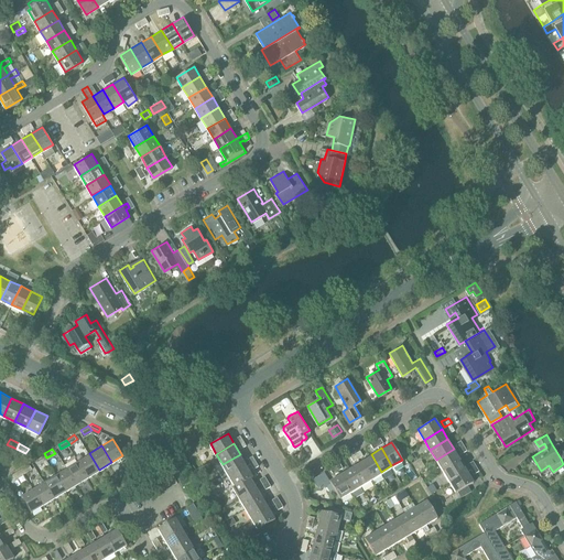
[(454,449),(436,460),(443,470),(459,460),(454,449)]
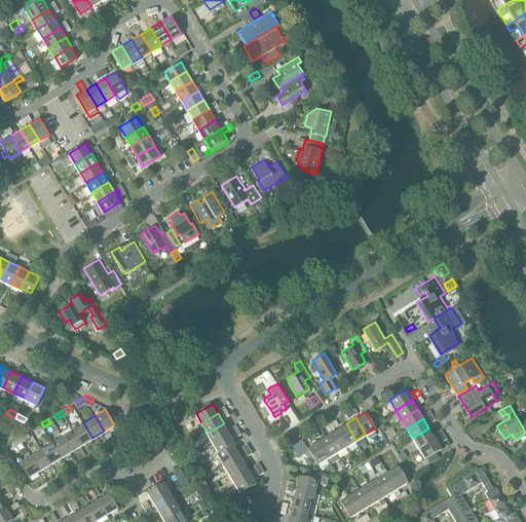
[(43,426),(41,422),(33,427),(36,432),(43,426)]
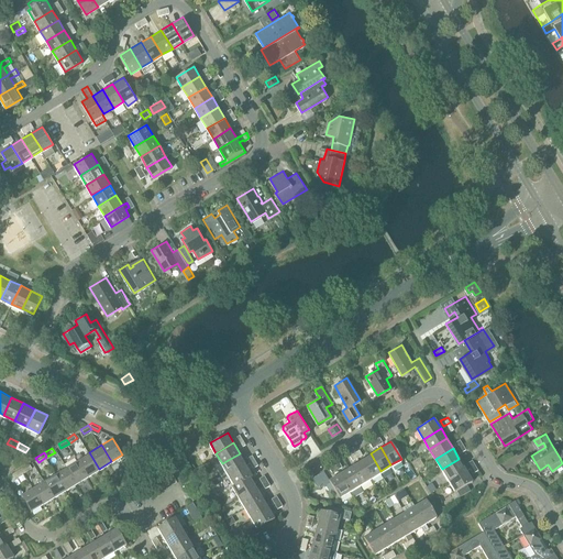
[(99,469),(89,452),(78,459),(88,475),(99,469)]
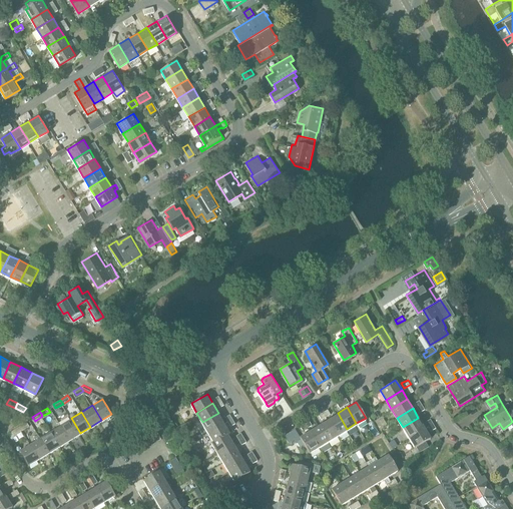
[(218,413),(202,422),(207,432),(223,422),(218,413)]
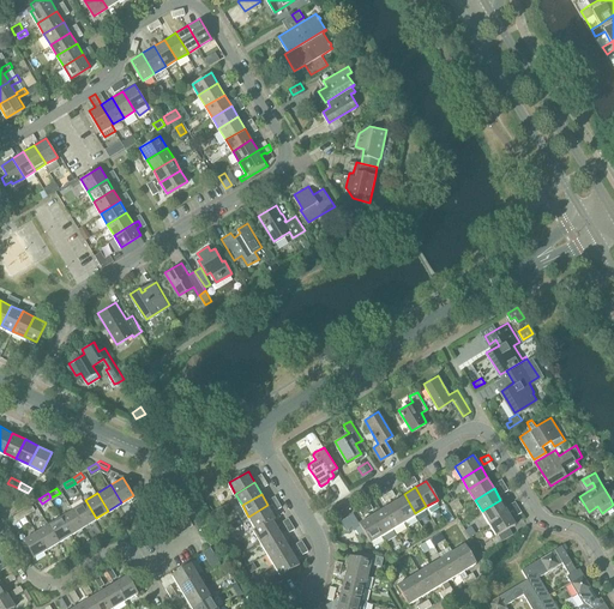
[(415,513),(404,494),(393,501),(404,520),(415,513)]
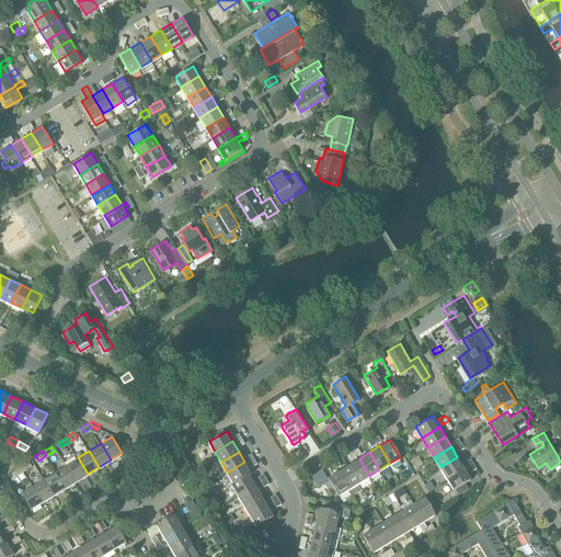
[(78,457),(67,464),(77,480),(88,474),(78,457)]
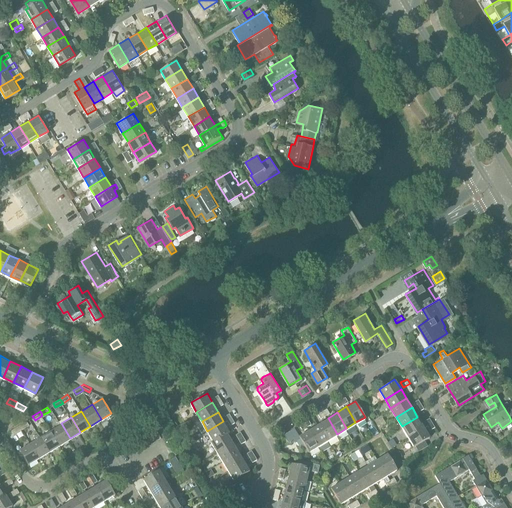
[(420,421),(417,417),(402,426),(407,436),(423,426),(427,423),(425,419),(424,418),(420,421)]
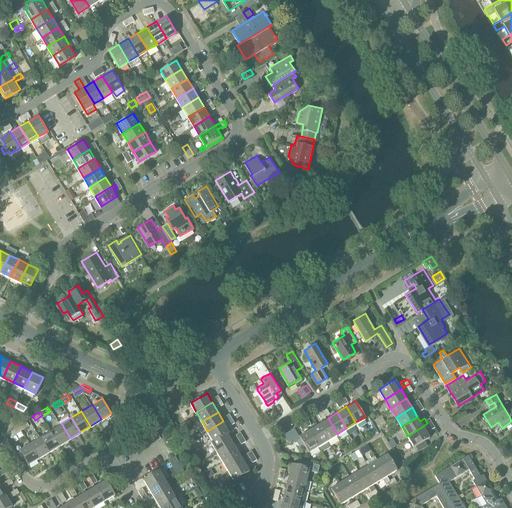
[(28,418),(20,423),(23,427),(30,423),(28,418)]
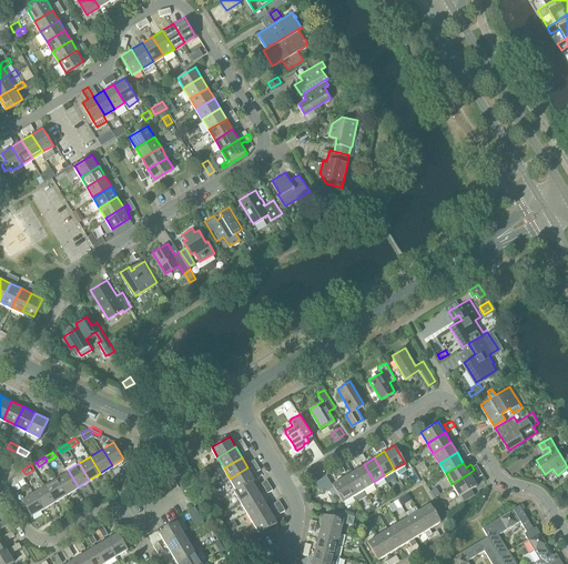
[(374,482),(364,464),(353,470),(364,487),(374,482)]
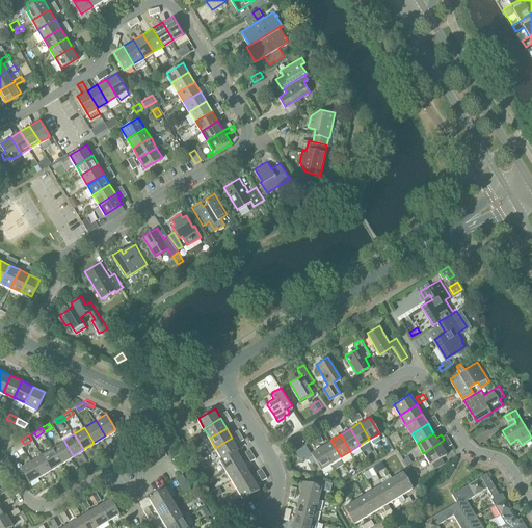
[(215,448),(221,457),(236,448),(236,449),(238,448),(232,438),(215,448)]
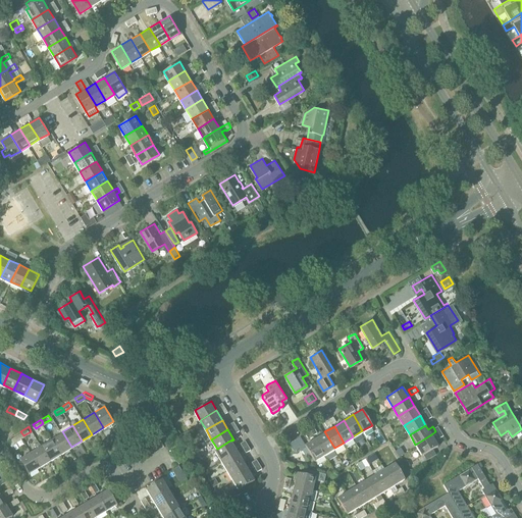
[(23,435),(20,431),(12,436),(15,441),(23,435)]
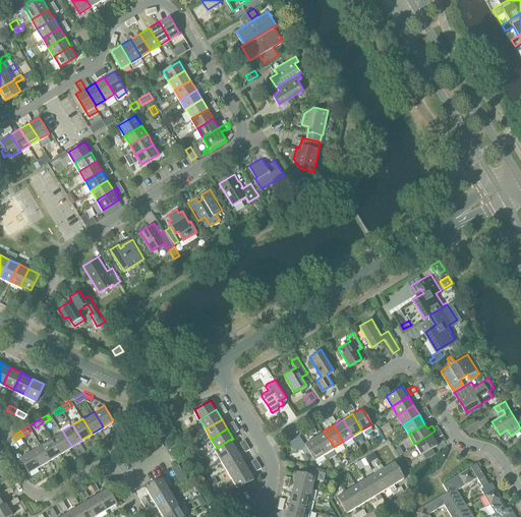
[(62,431),(52,437),(61,452),(71,446),(62,431)]
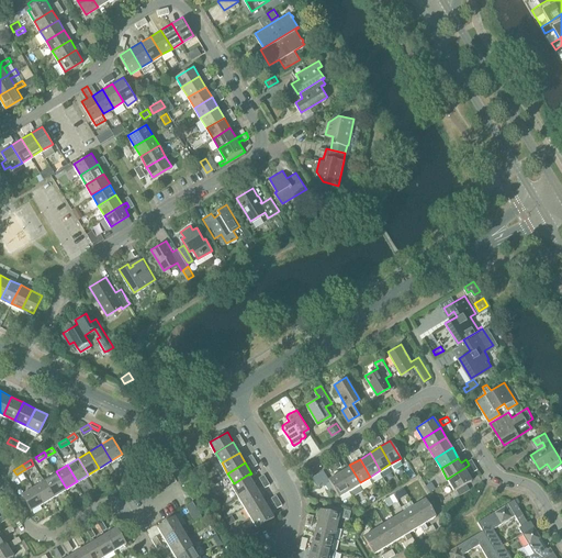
[(360,482),(349,465),(339,471),(350,489),(360,482)]
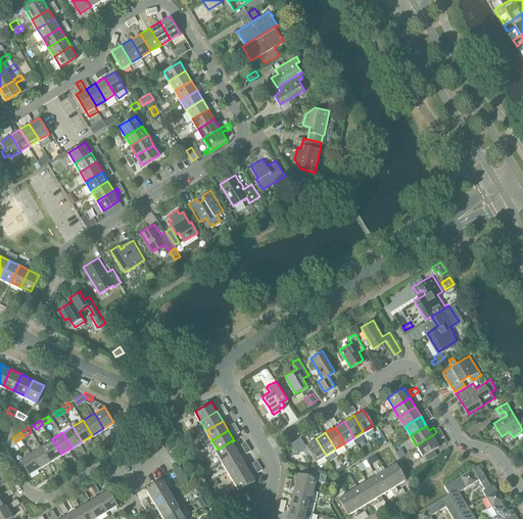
[(300,434),(290,441),(290,442),(296,452),(306,445),(305,444),(300,436),(300,434)]
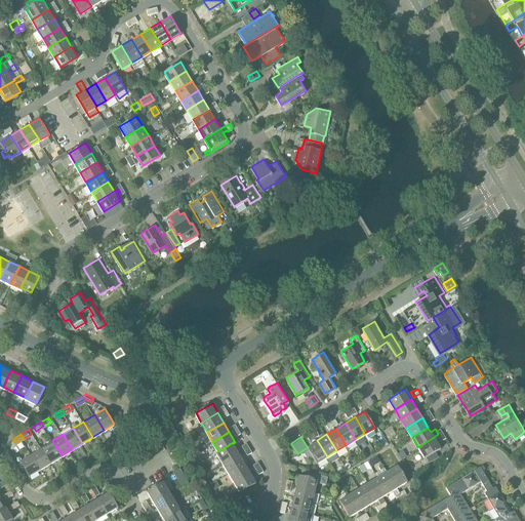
[(440,446),(434,437),(417,447),(423,456),(426,455),(429,461),(438,455),(435,450),(440,446)]
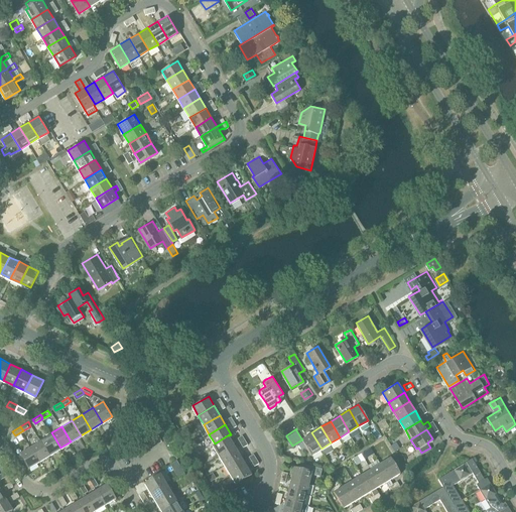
[(60,448),(51,432),(41,438),(50,454),(60,448)]
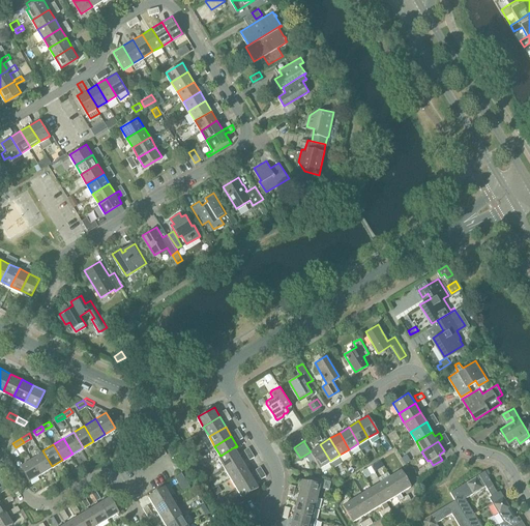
[(330,461),(320,444),(310,450),(311,451),(320,467),(330,461)]
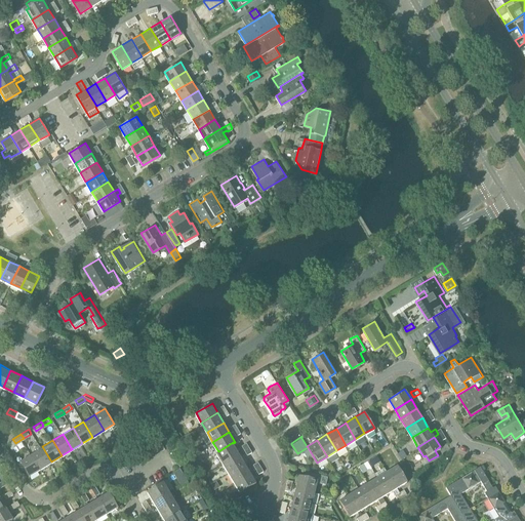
[(218,451),(216,452),(221,462),(239,452),(233,443),(233,442),(218,451)]
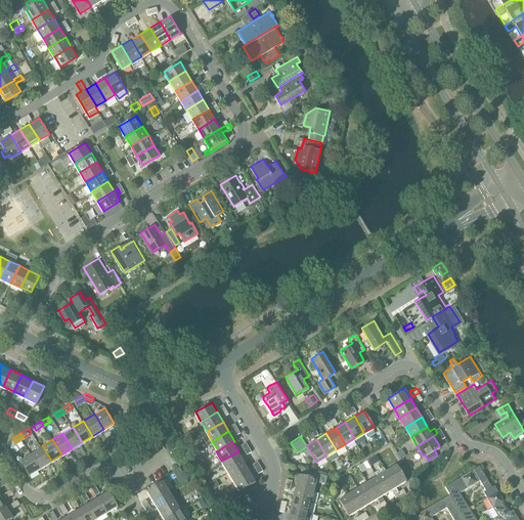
[(51,461),(42,445),(41,445),(39,442),(34,444),(37,448),(32,451),(41,467),(51,461)]
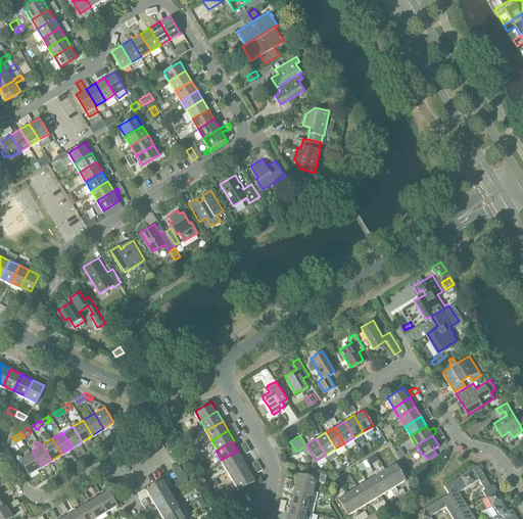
[(197,442),(190,446),(193,452),(200,447),(197,442)]
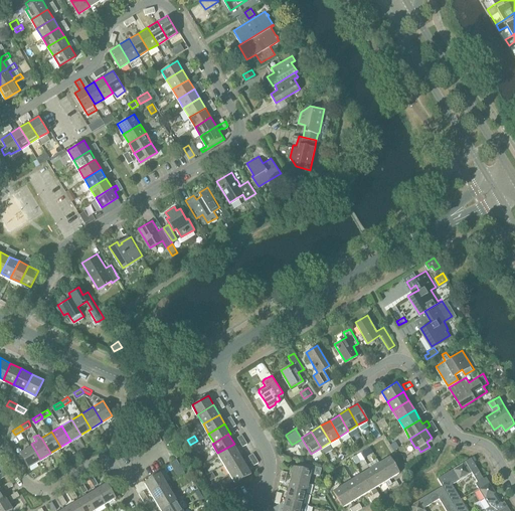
[(40,459),(31,444),(20,451),(29,466),(40,459)]
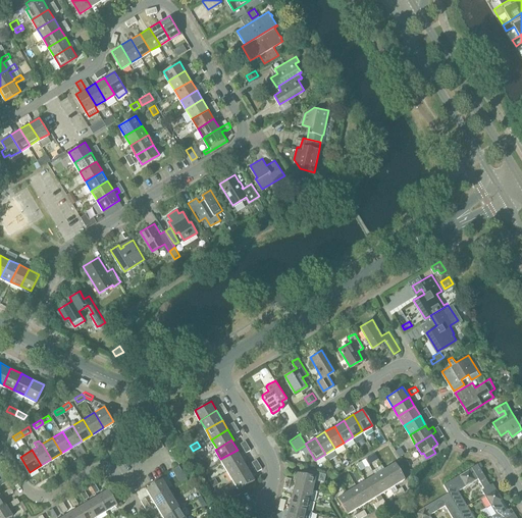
[(243,459),(238,450),(220,459),(226,469),(243,459)]
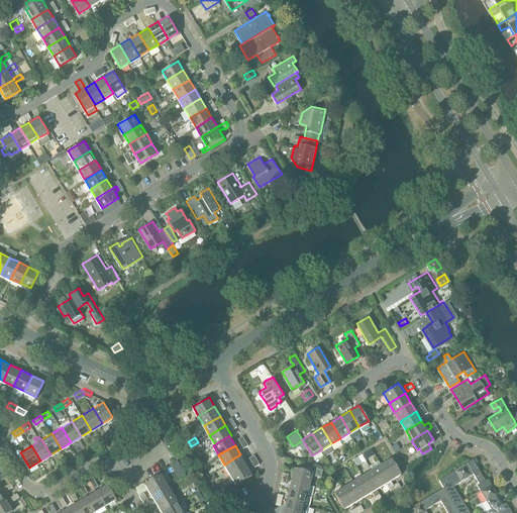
[(371,445),(362,451),(366,457),(375,451),(371,445)]
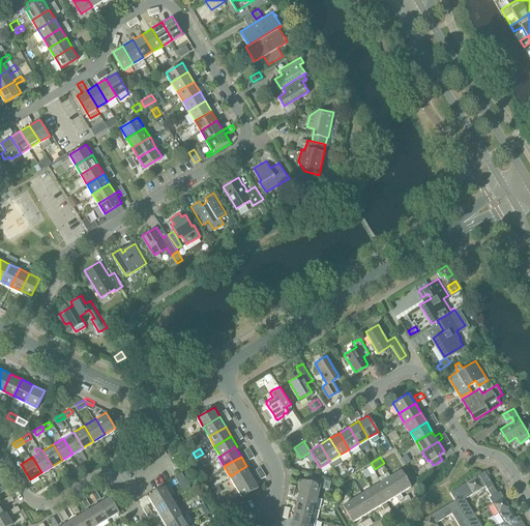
[(363,466),(360,468),(364,476),(375,470),(375,469),(371,463),(363,467),(363,466)]
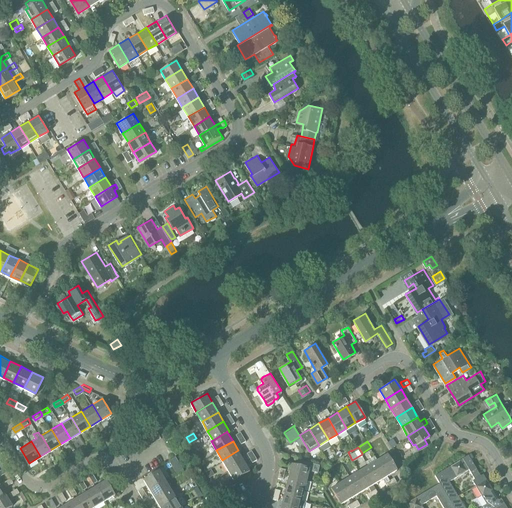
[(238,450),(222,460),(227,469),(244,459),(238,450)]
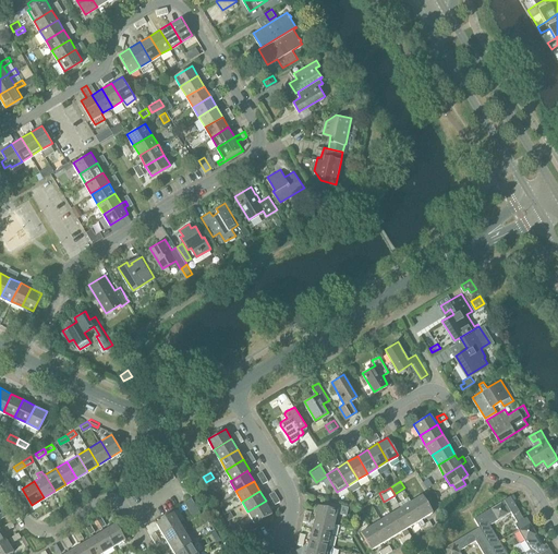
[(411,500),(422,517),(432,510),(422,493),(411,500)]
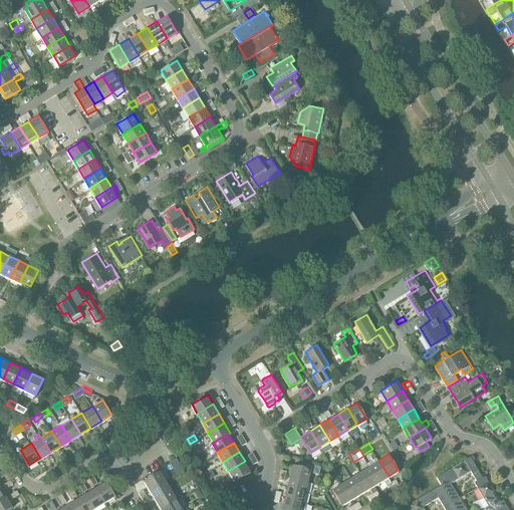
[(477,485),(487,479),(485,474),(482,476),(470,455),(437,475),(441,483),(452,501),(460,496),(451,481),(470,469),(476,479),(475,480),(477,485)]
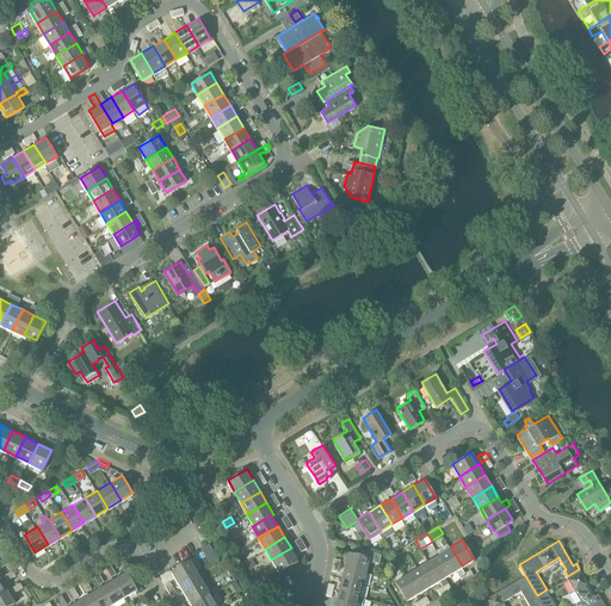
[(365,569),(369,558),(378,561),(381,552),(356,546),(355,554),(347,551),(345,564),(365,569)]
